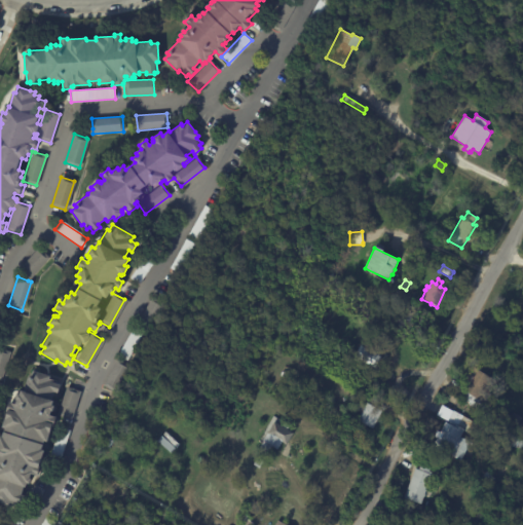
[(406,314),(411,319),(408,325),(403,321),(406,314)]
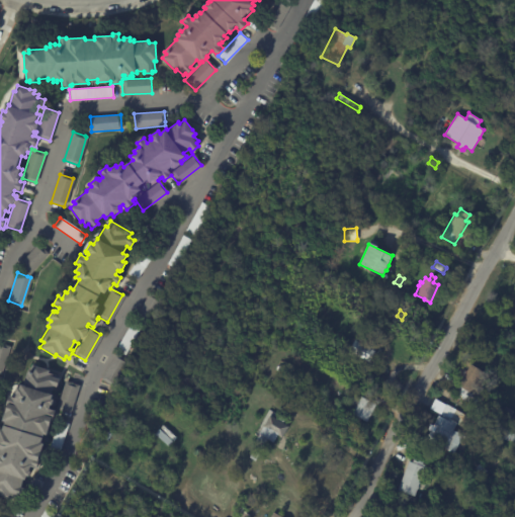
[(133,323),(141,327),(125,355),(115,350),(131,322),(133,323)]
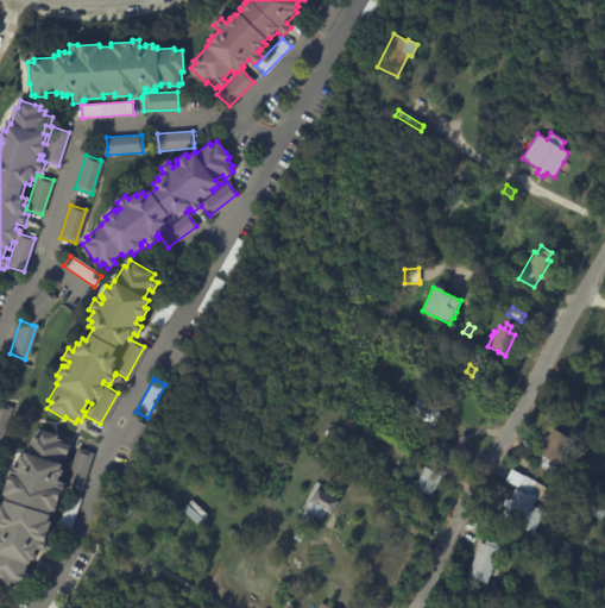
[(439,409),(438,412),(440,413),(433,427),(409,412),(416,400),(426,406),(428,402),(439,409)]
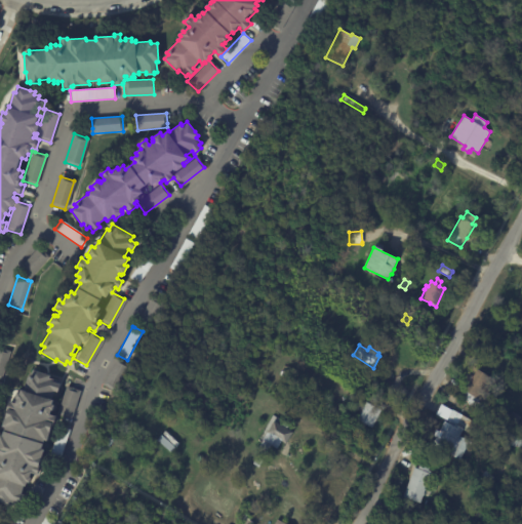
[(0,348),(8,351),(0,377),(0,348)]
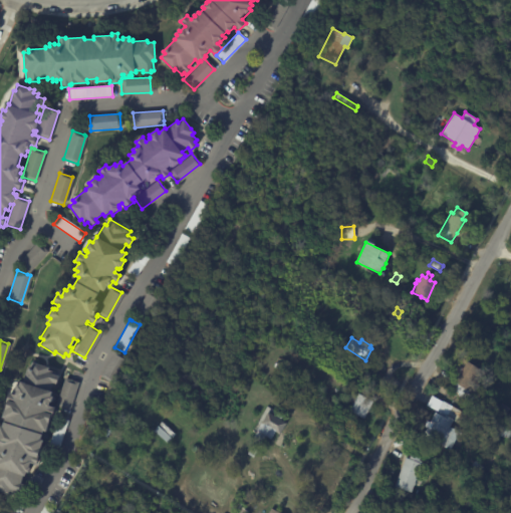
[(453,391),(457,385),(448,378),(461,357),(483,371),(471,392),(480,398),(475,405),(453,391)]
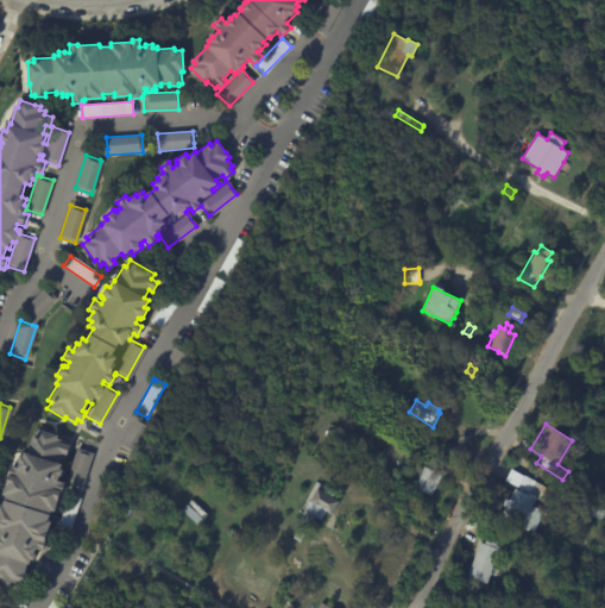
[(51,434),(58,437),(57,440),(62,442),(61,444),(70,447),(67,457),(62,456),(58,465),(64,467),(62,471),(64,472),(62,480),(61,478),(60,483),(67,486),(61,503),(60,503),(56,514),(52,513),(49,524),(52,525),(48,541),(49,541),(45,553),(37,551),(36,557),(37,557),(35,563),(32,563),(31,568),(27,566),(25,575),(29,576),(25,585),(21,584),(20,587),(10,584),(10,587),(0,582),(0,515),(2,508),(6,509),(8,500),(5,499),(8,487),(10,487),(13,477),(11,476),(13,469),(20,471),(23,467),(20,465),(23,459),(25,461),(31,445),(33,437),(36,438),(38,431),(51,434)]
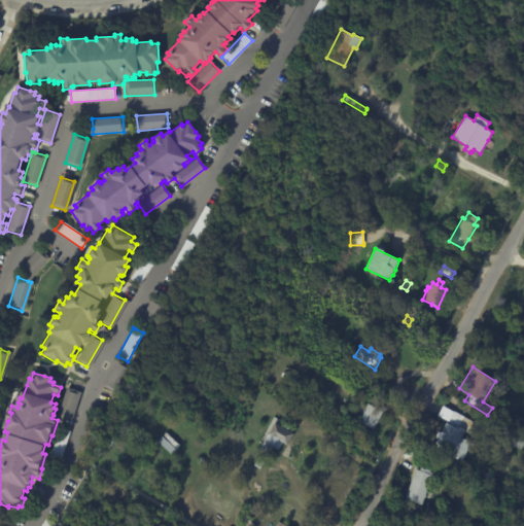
[(70,389),(80,392),(71,421),(57,417),(66,388),(70,389)]
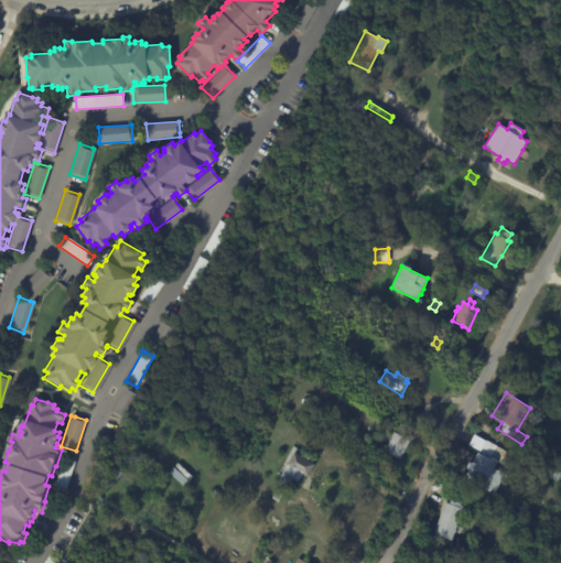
[(406,437),(410,441),(399,459),(383,450),(392,432),(403,439),(405,437),(406,437)]
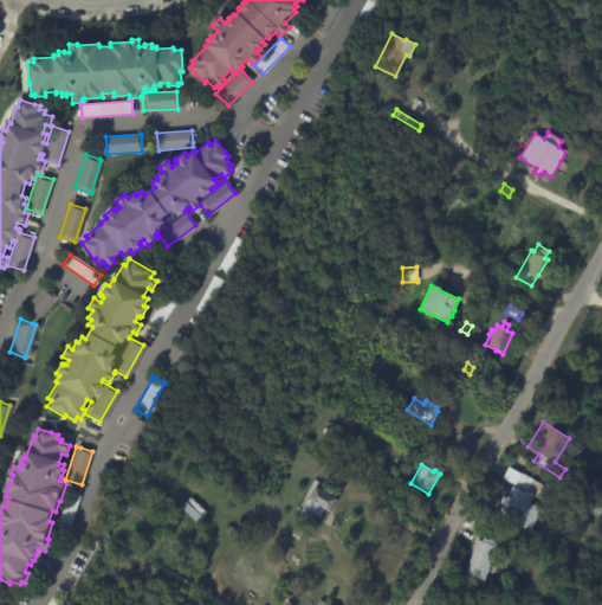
[(156,477),(169,484),(166,489),(154,482),(156,477)]
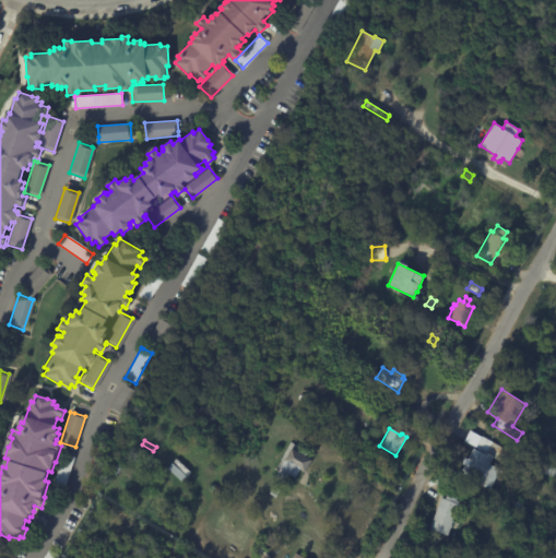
[(492,462),(489,465),(494,467),(494,466),(500,470),(489,490),(472,481),(470,484),(458,477),(474,449),(484,454),(491,442),(503,448),(501,449),(512,454),(510,459),(515,461),(512,465),(508,463),(506,465),(494,459),(492,462)]
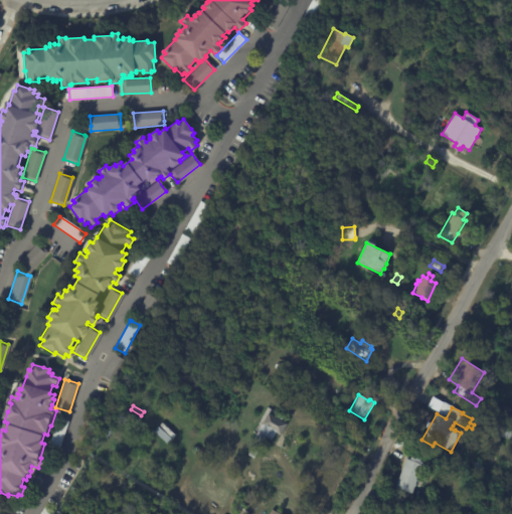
[(278,414),(284,417),(281,421),(287,424),(281,436),(280,436),(276,442),(272,440),(272,441),(266,438),(262,445),(252,440),(269,413),(276,417),(278,414)]
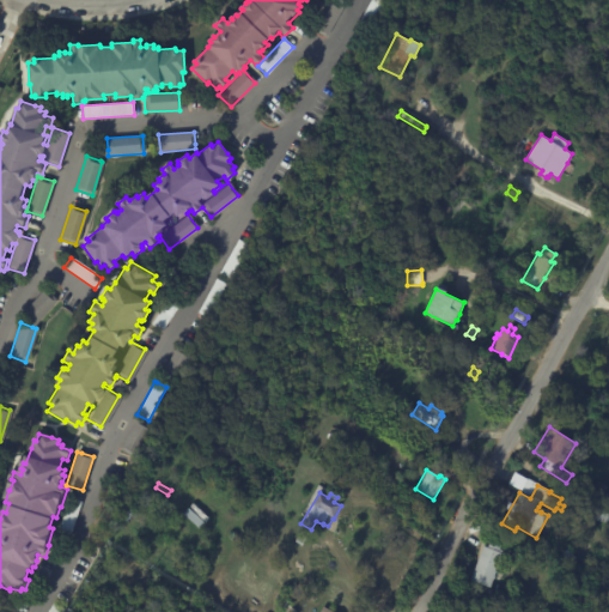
[(132,495),(139,500),(126,523),(119,519),(132,495)]
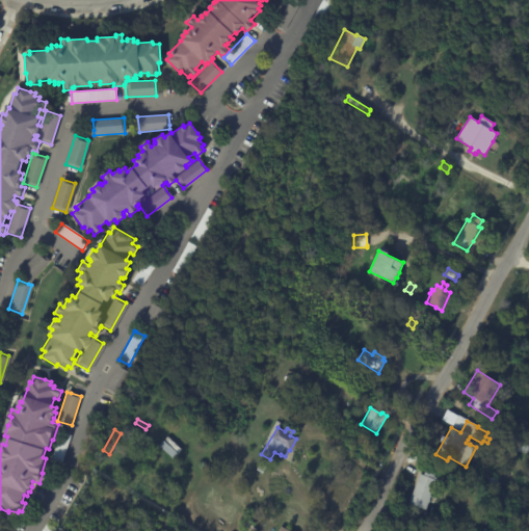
[(56,466),(49,463),(60,431),(71,435),(59,467),(56,466)]
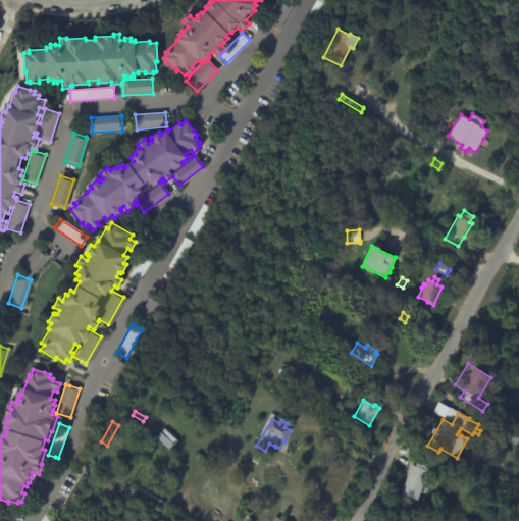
[(126,423),(134,427),(130,432),(123,428),(126,423)]
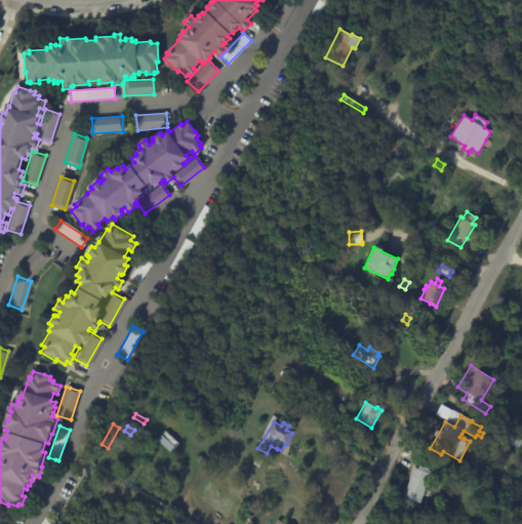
[(178,444),(169,453),(156,441),(164,432),(166,434),(167,432),(173,437),(172,438),(178,444)]
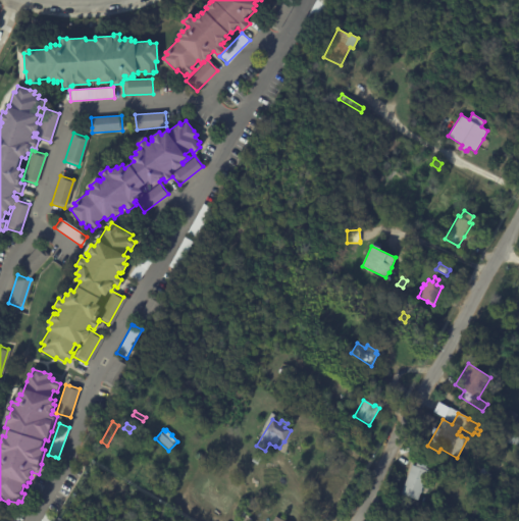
[(506,435),(508,432),(518,437),(518,446),(512,444),(512,445),(504,440),(506,435)]
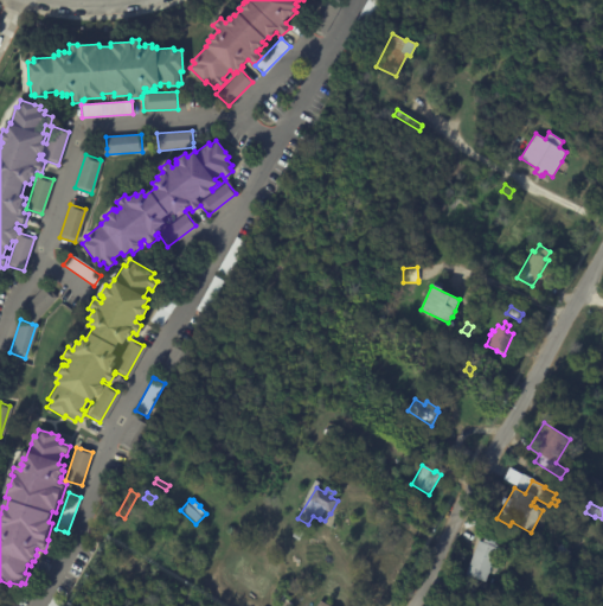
[(142,517),(139,523),(132,518),(135,512),(142,517)]
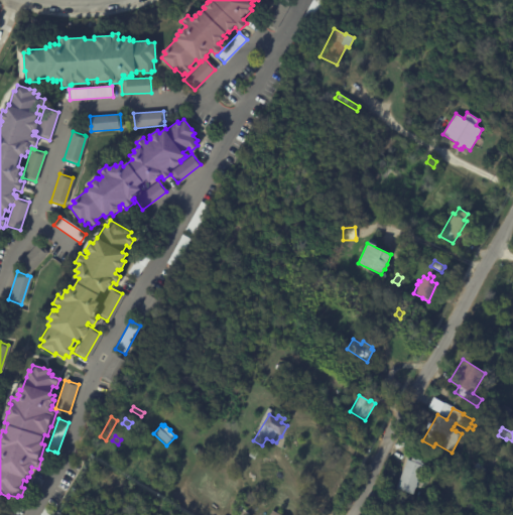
[(153,440),(148,445),(143,440),(148,435),(153,440)]
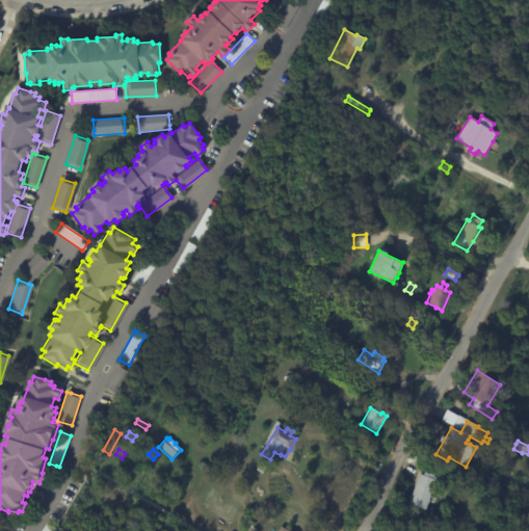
[(256,470),(261,462),(267,467),(262,474),(256,470)]
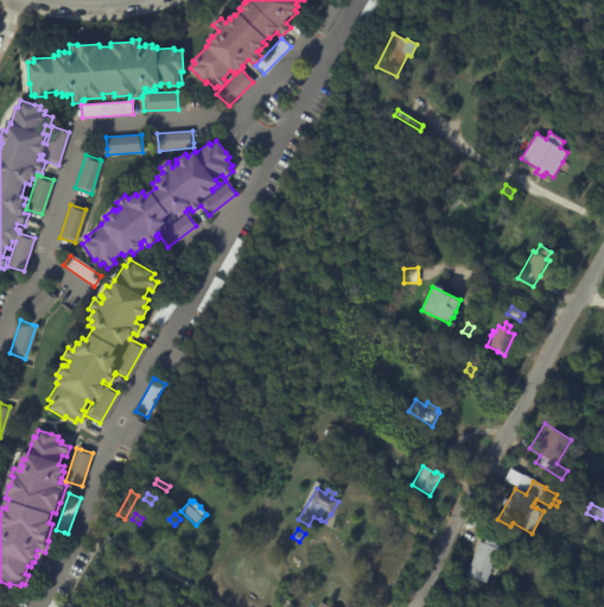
[(495,560),(485,583),(465,576),(478,542),(483,543),(485,537),(497,542),(495,547),(500,548),(495,560)]
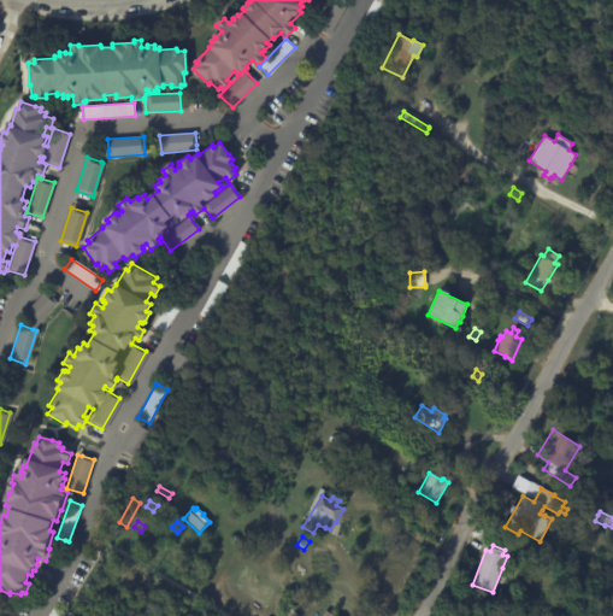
[(569,555),(579,561),(573,570),(563,564),(569,555)]
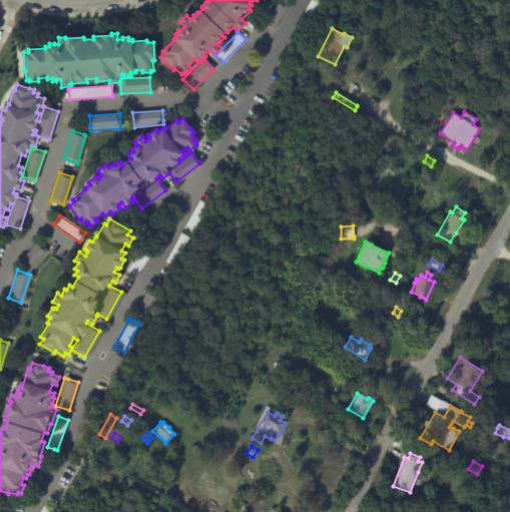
[(405,491),(403,497),(397,495),(399,489),(405,491)]
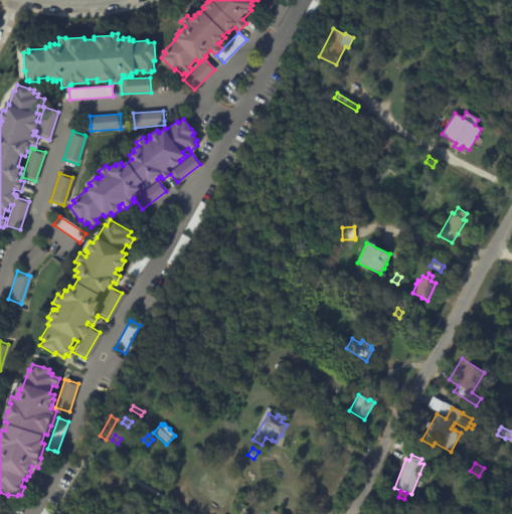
[(247,512),(246,513),(237,513),(235,513),(239,504),(245,507),(243,510),(247,512)]
